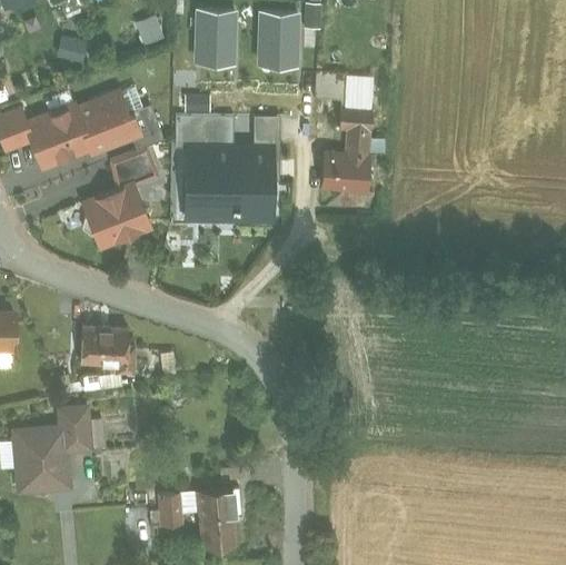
[(235,7),(198,6),(196,62),(234,63),(235,7)]
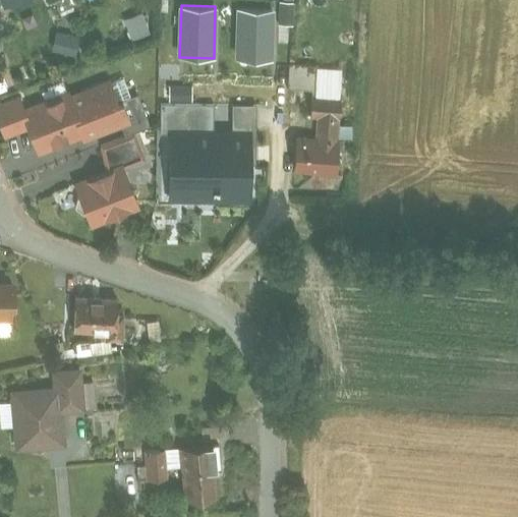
[(272,10),(238,9),(236,61),(271,62),(272,10)]
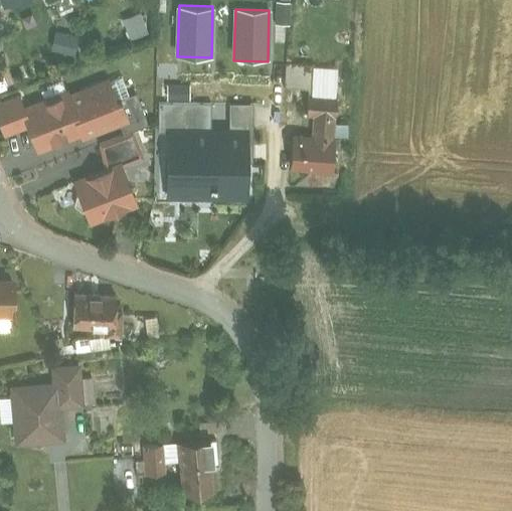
[(140,11),(122,18),(130,39),(148,32),(140,11)]
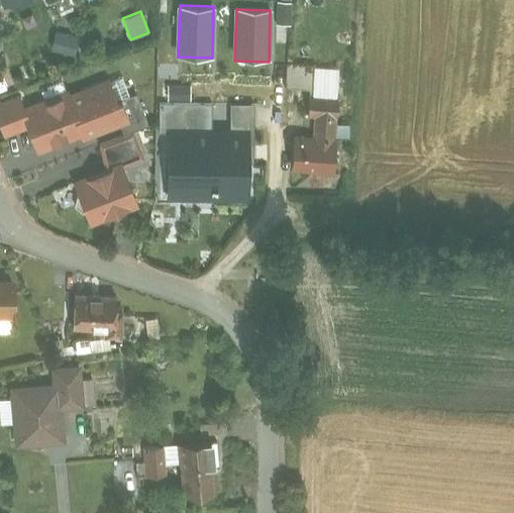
[(79,36),(56,30),(50,49),(75,56),(79,36)]
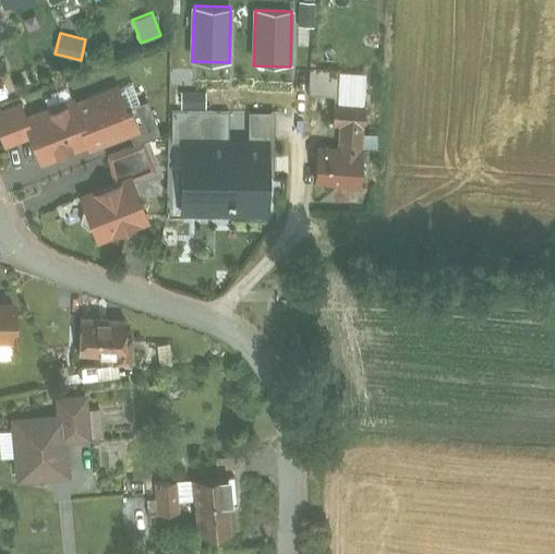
[(342,70),(342,100),(370,100),(370,71),(342,70)]
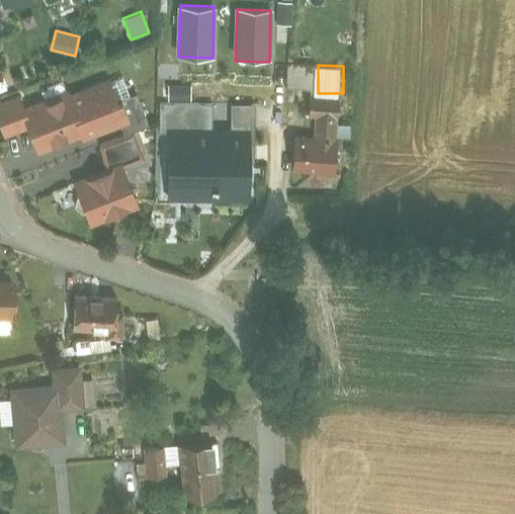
[(287,89),(313,90),(314,66),(287,66),(287,89)]
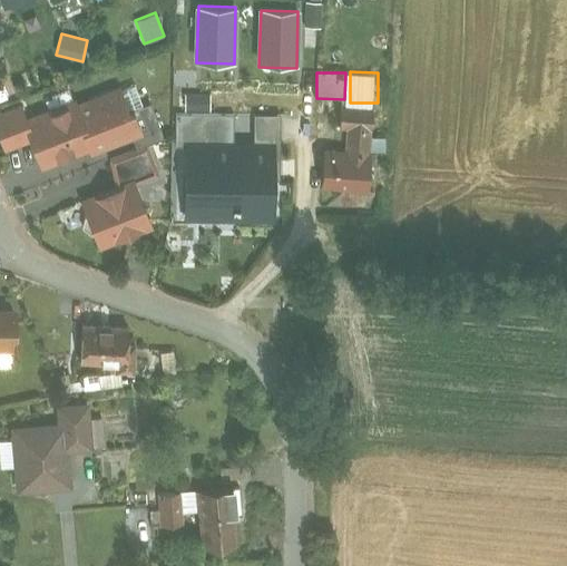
[(136,86),(124,90),(142,136),(132,140),(136,152),(147,147),(165,140),(150,105),(145,107),(136,86)]
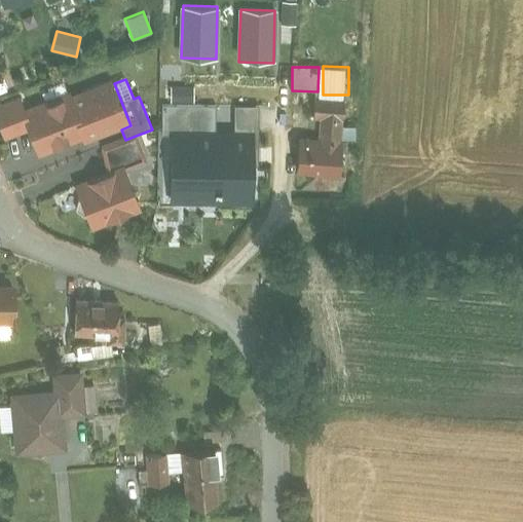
[(30,132),(39,157),(81,140),(83,144),(121,129),(131,125),(114,83),(112,80),(71,97),(70,92),(25,110),(20,97),(0,104),(0,128),(5,142),(30,132)]
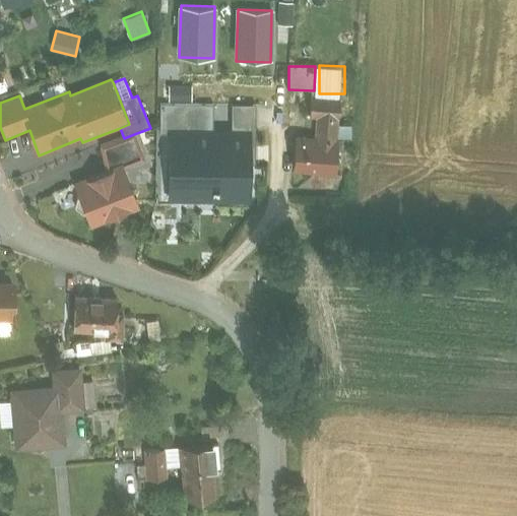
[(173,82),(173,100),(195,100),(195,83),(173,82)]
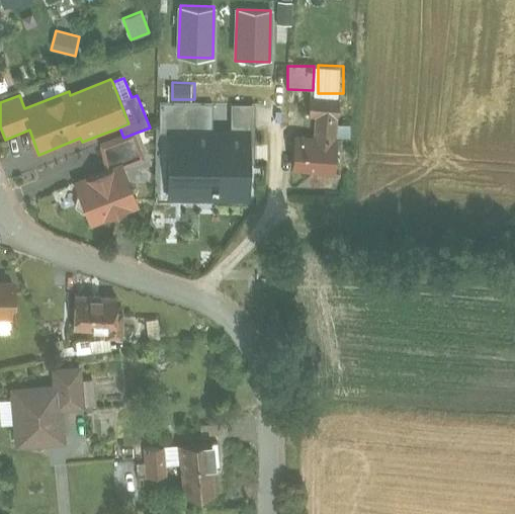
[(336,175),(339,118),(340,95),(309,93),(308,116),(314,117),(313,136),(294,135),(293,173),(336,175)]
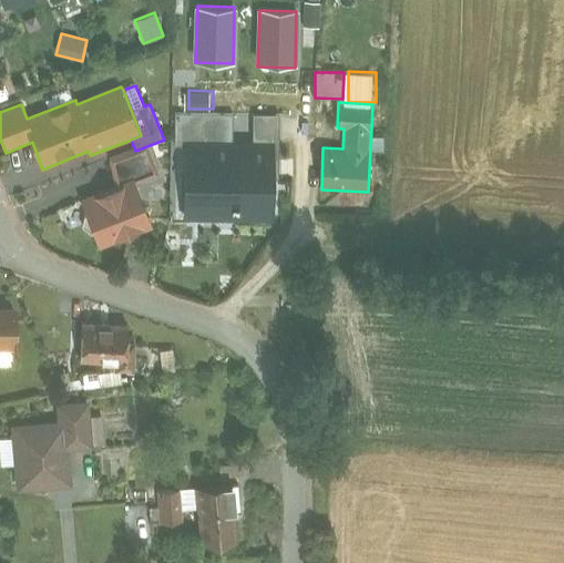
[(184,143),(232,143),(232,115),(176,115),(176,143),(184,143)]
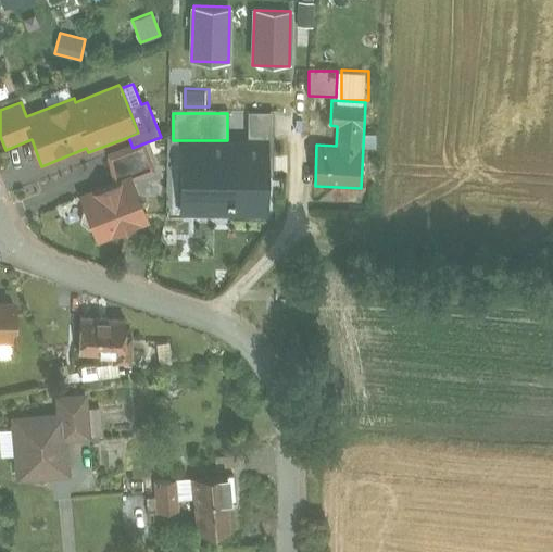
[(180,140),(180,212),(265,212),(264,140),(227,140),(180,140)]
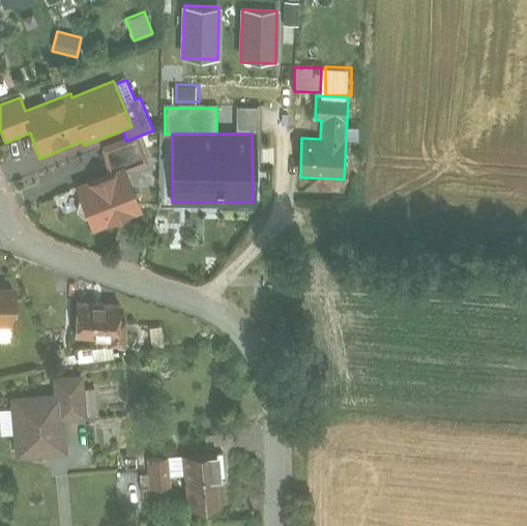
[(137,137),(126,141),(99,151),(107,170),(113,168),(114,172),(125,167),(126,170),(147,162),(137,137)]
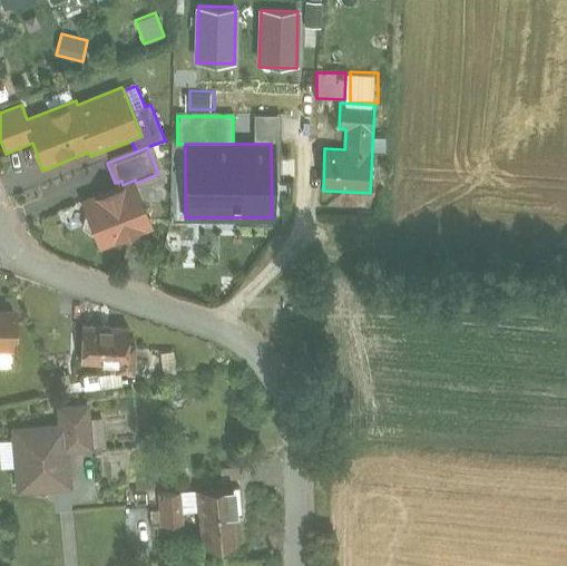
[(136,183),(135,179),(123,185),(124,186),(97,196),(96,193),(82,198),(103,250),(155,228),(136,183)]
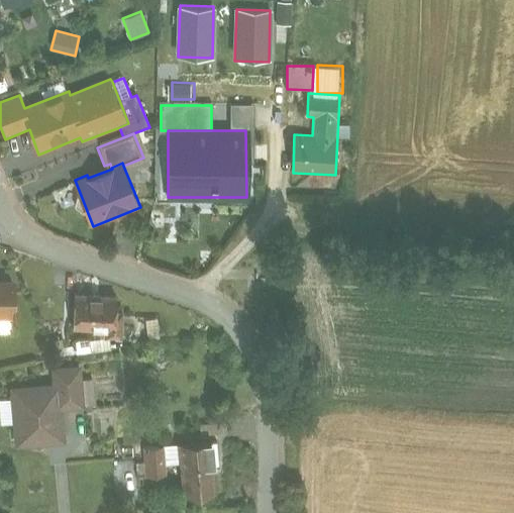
[(0,320),(12,321),(12,307),(17,307),(17,281),(0,280),(0,320)]
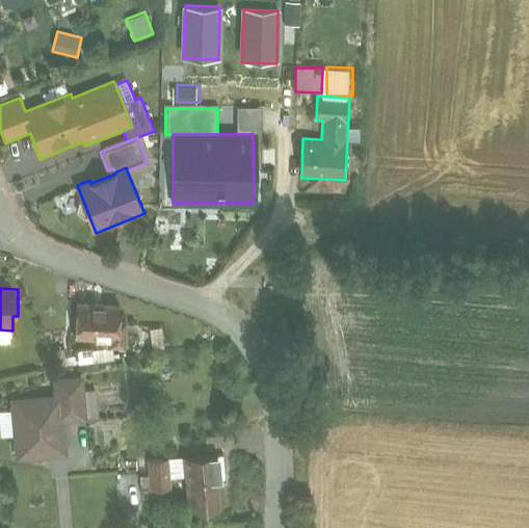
[(91,304),(77,302),(75,341),(94,342),(94,338),(107,339),(107,344),(109,349),(127,350),(128,321),(120,321),(121,305),(106,305),(105,307),(91,307),(91,304)]
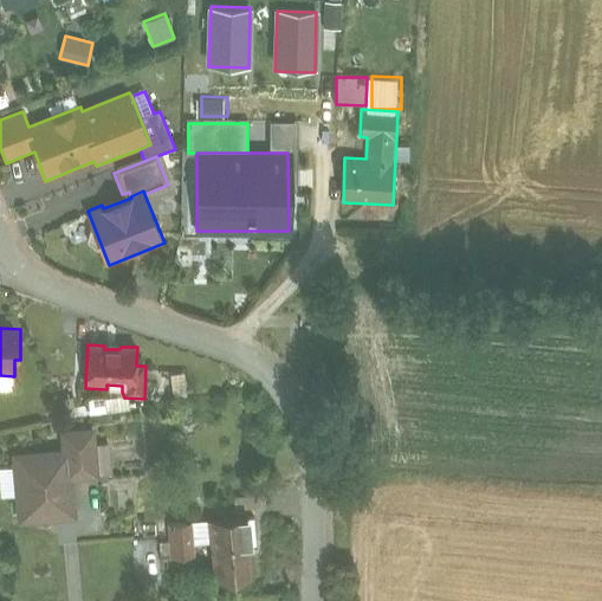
[(105,415),(102,400),(86,402),(90,418),(105,415)]
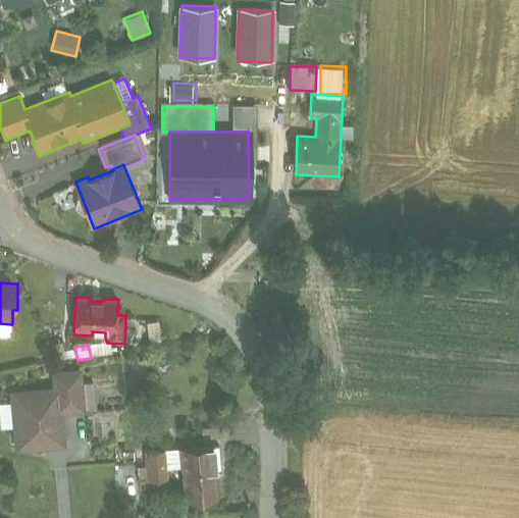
[(104,346),(93,346),(93,356),(104,356),(104,346)]
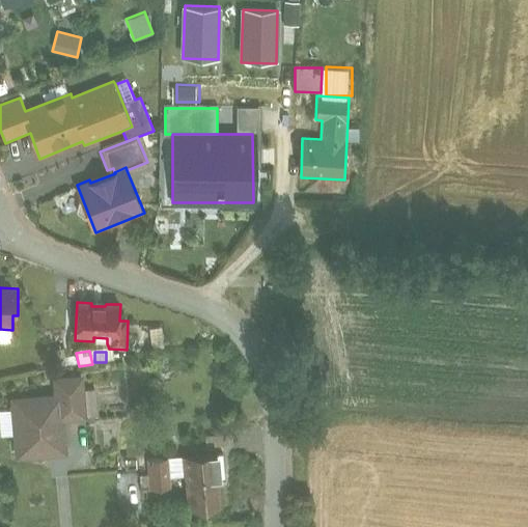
[(54,397),(9,403),(16,464),(68,459),(64,423),(87,421),(86,416),(84,392),(82,377),(52,380),(54,397)]
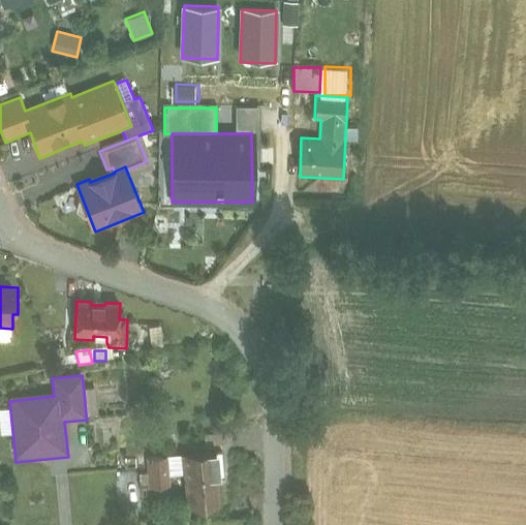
[(84,391),(86,414),(97,413),(95,390),(84,391)]
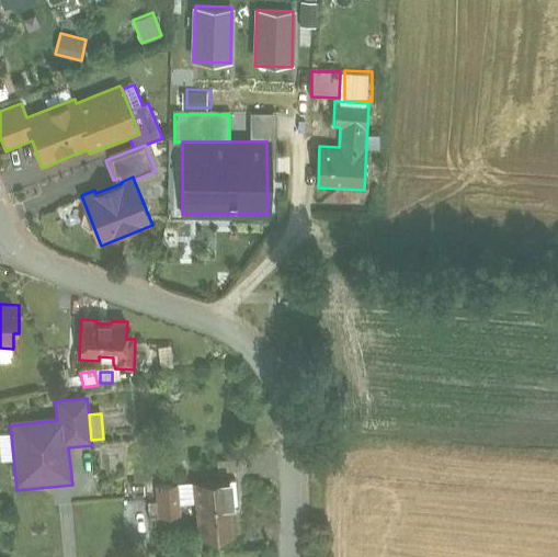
[(235,540),(230,484),(193,487),(194,507),(197,543),(235,540)]
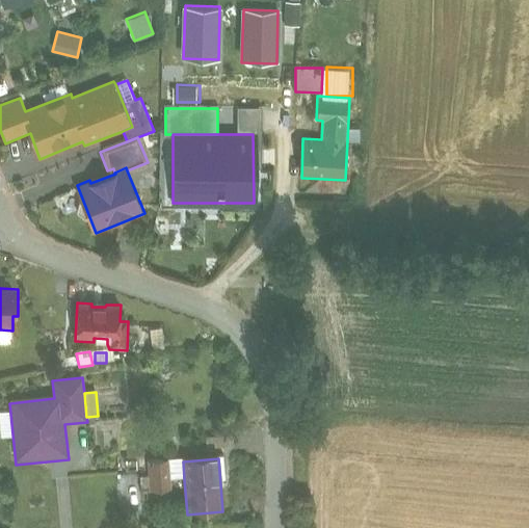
[(169,482),(184,480),(183,462),(144,465),(148,495),(170,493),(169,482)]
